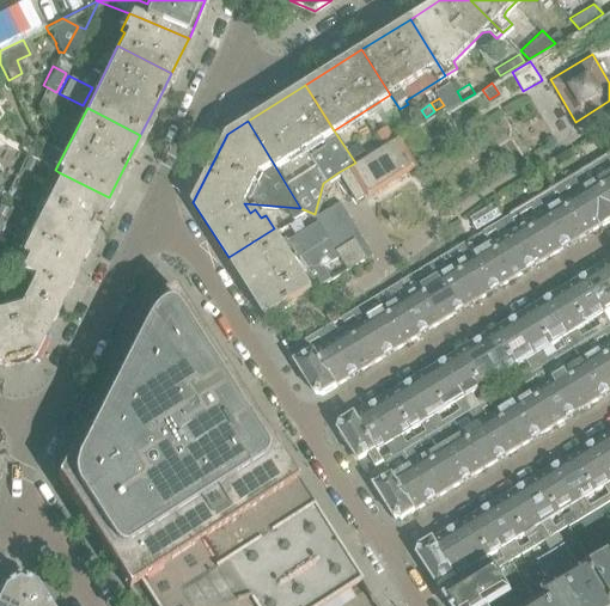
[(385,126),(373,133),(383,147),(394,140),(385,126)]
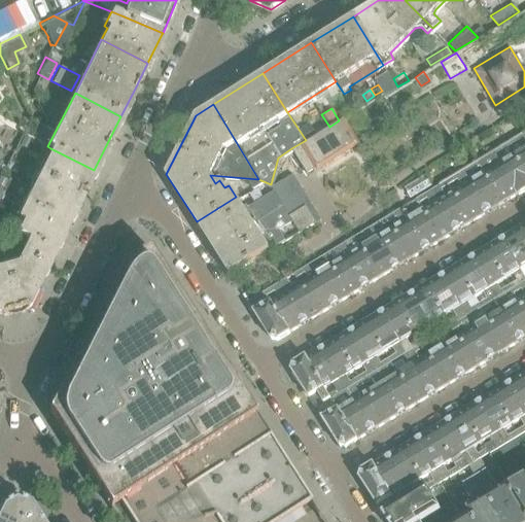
[(305,170),(353,141),(341,119),(339,120),(329,127),(306,140),(291,148),(305,170)]
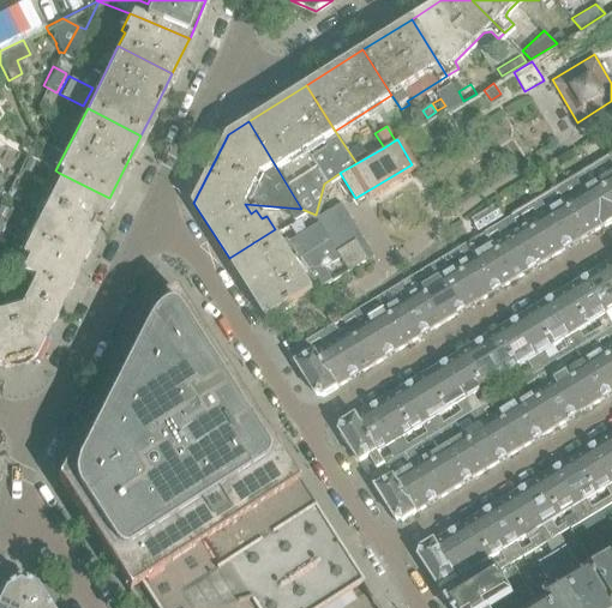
[(358,142),(348,149),(357,162),(366,156),(358,142)]
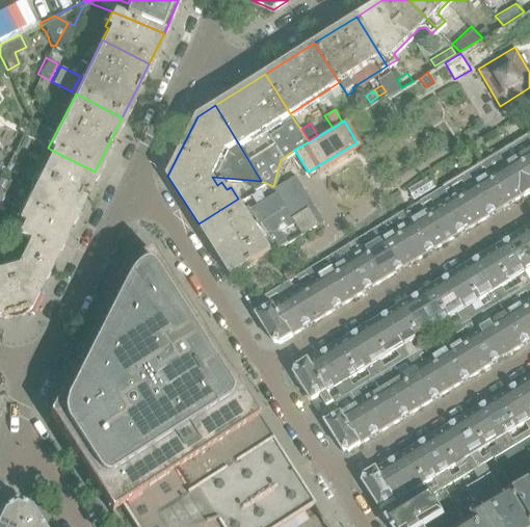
[(526,132),(509,141),(529,175),(529,139),(529,137),(526,132)]
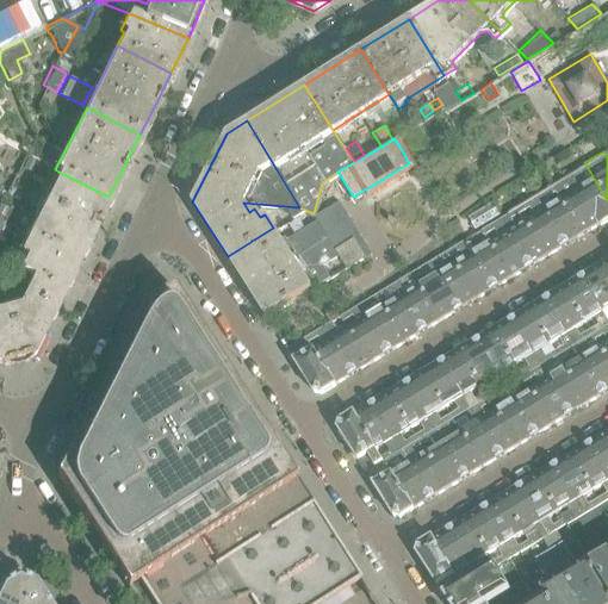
[(607,216),(607,200),(584,162),(566,173),(597,223),(607,216)]
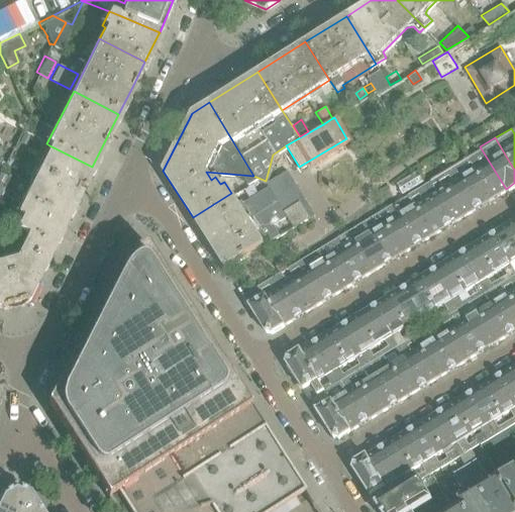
[(67,219),(92,167),(49,145),(30,185),(7,173),(6,176),(0,186),(6,189),(24,198),(67,219)]
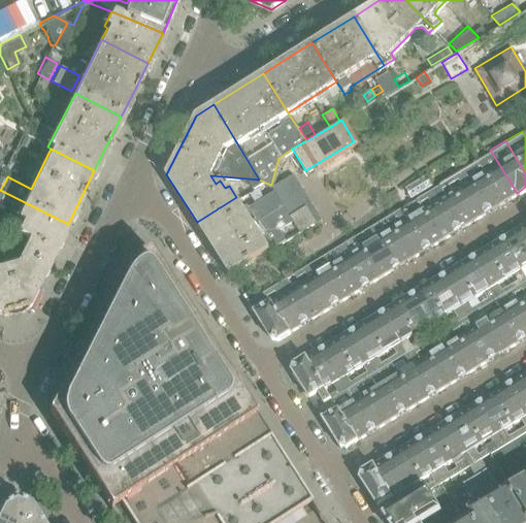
[(517,193),(490,150),(475,159),(479,164),(483,171),(501,202),(517,193)]
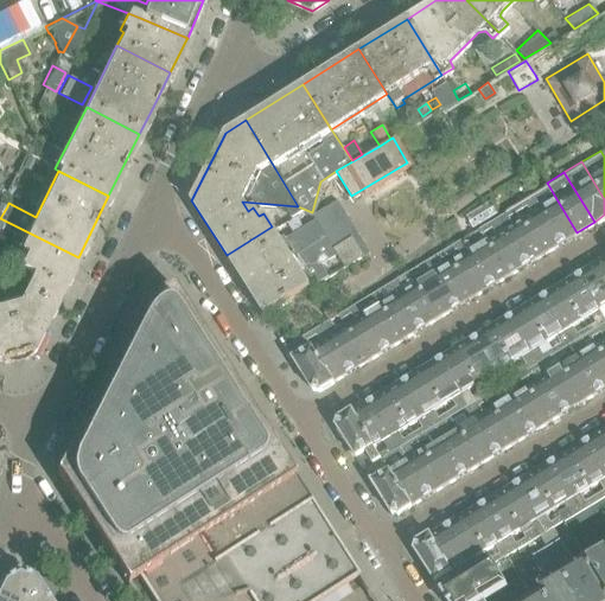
[(577,232),(555,197),(546,202),(541,193),(551,189),(547,183),(530,192),(560,242),(577,232)]
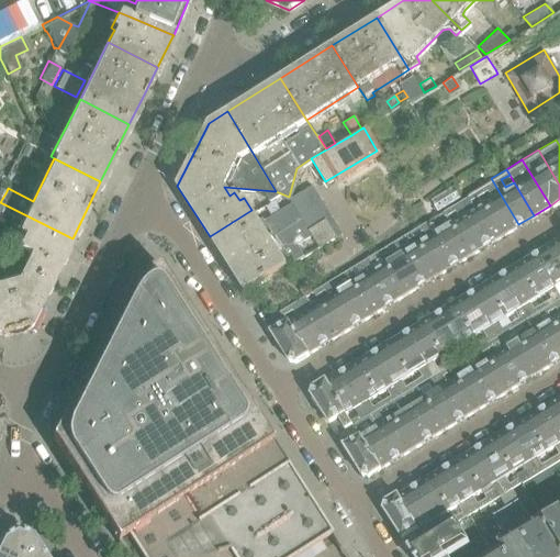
[(518,224),(491,178),(474,189),(477,193),(485,188),(491,196),(482,201),(502,234),(518,224)]
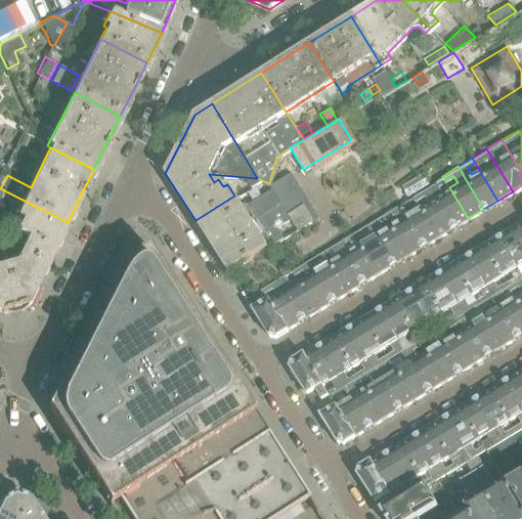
[(317,216),(296,181),(290,171),(269,183),(271,186),(280,202),(289,216),(296,228),(317,216)]
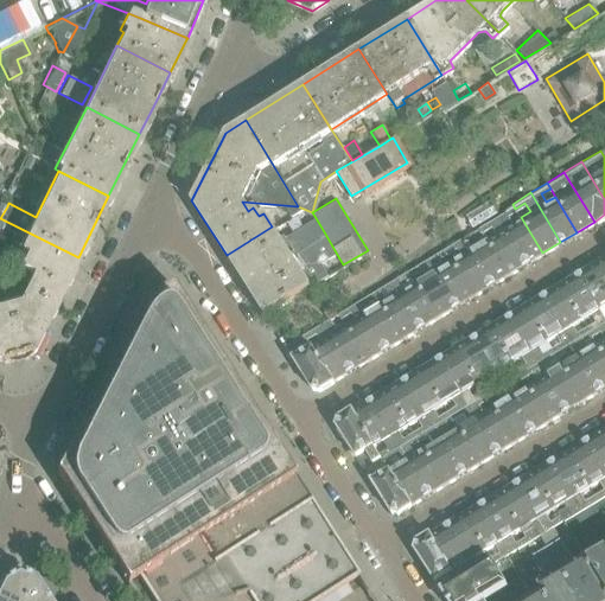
[(542,253),(521,217),(511,223),(505,215),(515,209),(513,204),(503,210),(503,211),(496,215),(526,263),(542,253)]
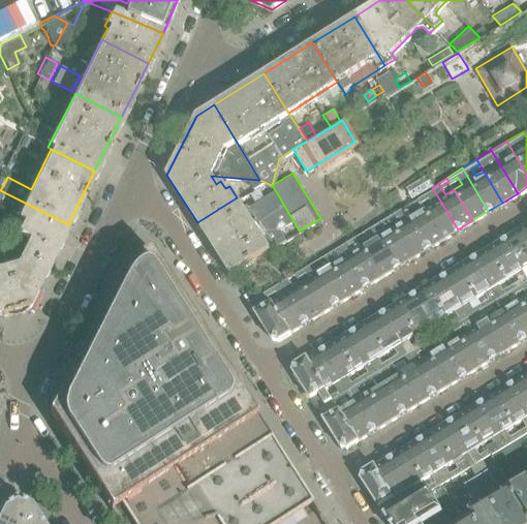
[(458,229),(432,187),(415,197),(419,202),(427,196),(431,203),(423,208),(441,239),(458,229)]
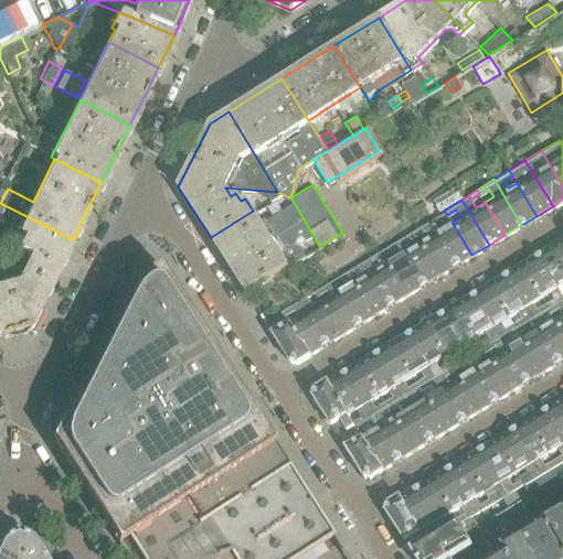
[(311,233),(303,217),(293,201),(259,222),(253,211),(211,237),(245,291),(287,265),(304,255),(296,243),(311,233)]
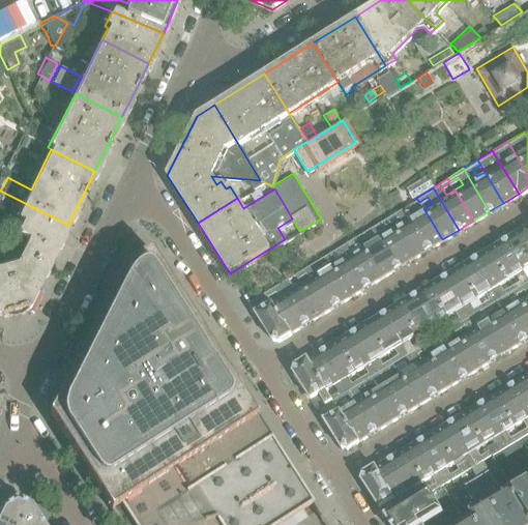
[(442,239),(423,208),(419,202),(416,198),(402,207),(427,249),(442,239)]
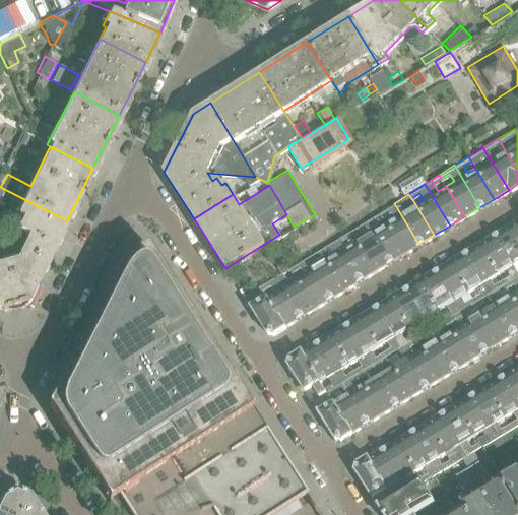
[(67,220),(24,199),(16,215),(21,217),(15,230),(26,236),(53,248),(67,220)]
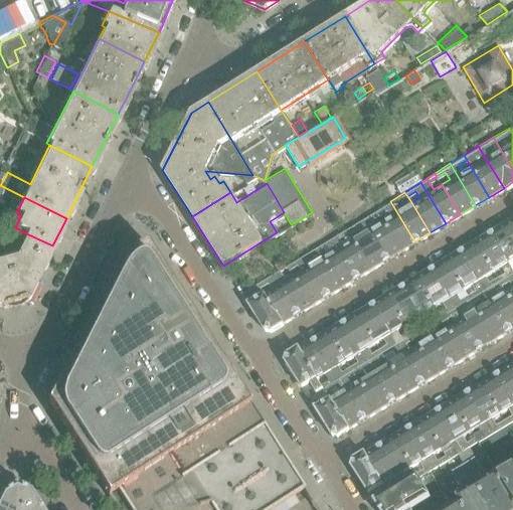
[(414,241),(390,201),(375,210),(376,214),(385,208),(389,215),(381,220),(399,250),(414,241)]
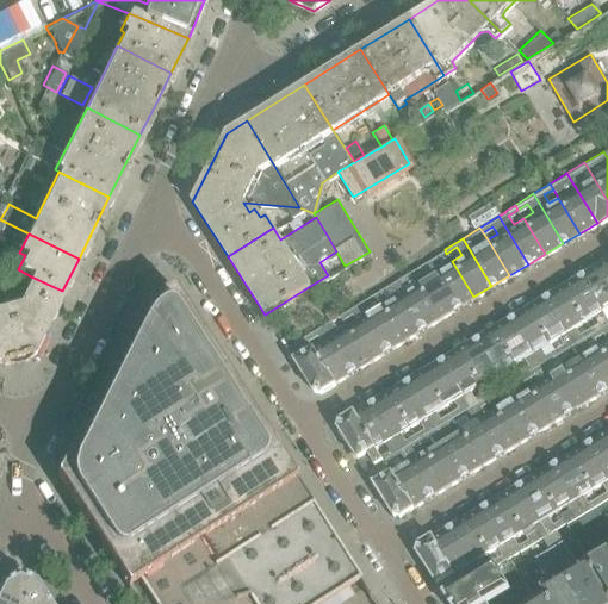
[(473,297),(452,261),(444,267),(438,259),(446,254),(445,249),(428,259),(457,307),(473,297)]
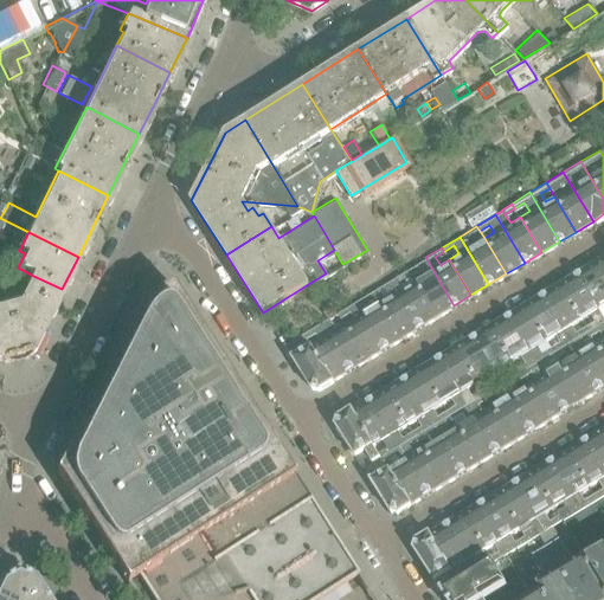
[(603,252),(592,260),(603,281),(603,252)]
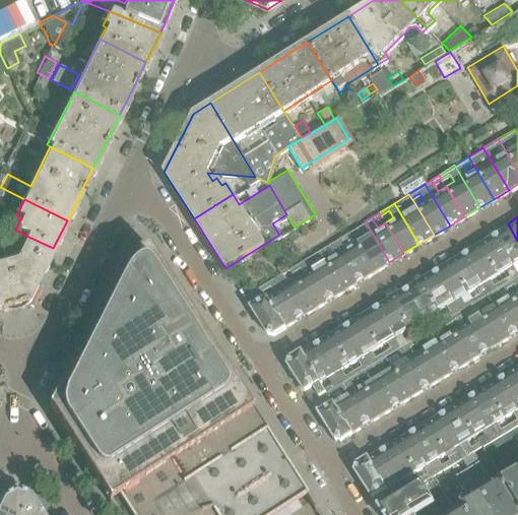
[(389,262),(365,220),(348,231),(350,235),(359,229),(364,236),(354,241),(374,271),(389,262)]
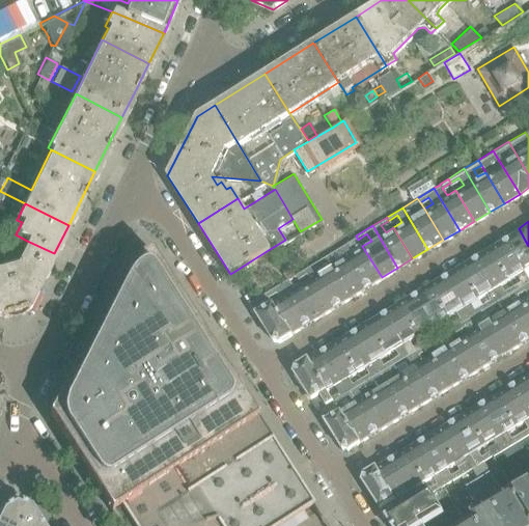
[(528,273),(528,246),(519,228),(503,237),(527,275),(528,273)]
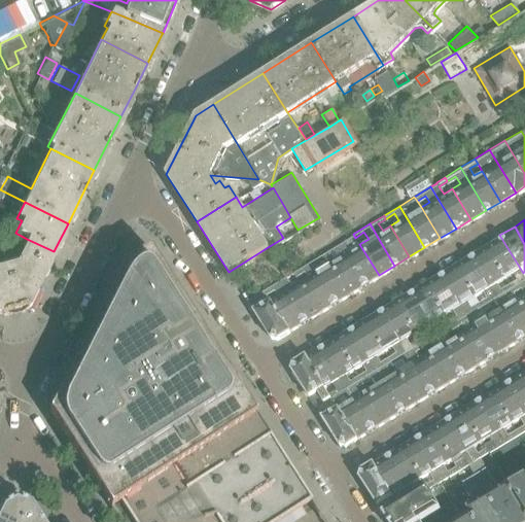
[(359,244),(355,238),(353,234),(338,243),(363,284),(379,275),(359,244)]
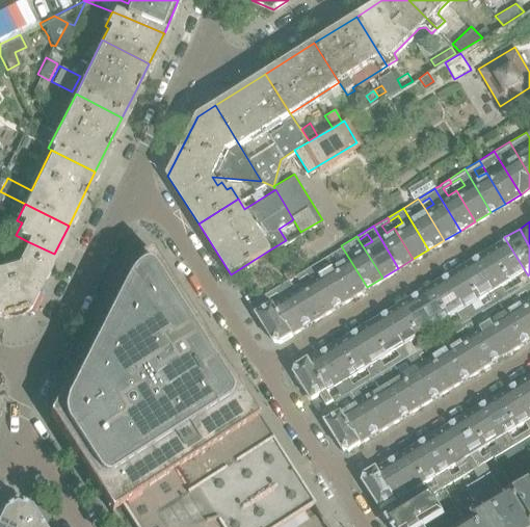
[(528,275),(504,237),(488,247),(507,279),(515,274),(520,280),(528,275)]
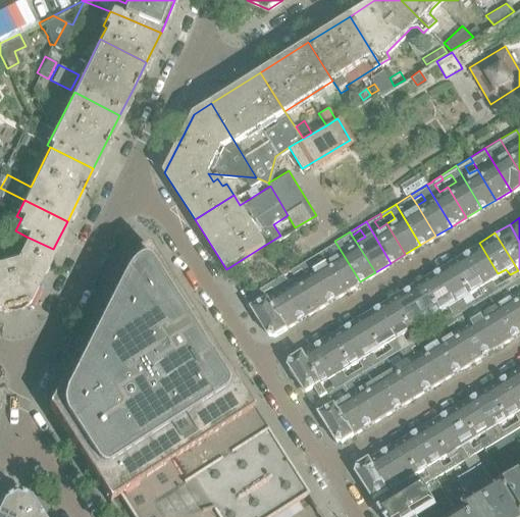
[(26,303),(53,249),(27,237),(14,260),(0,263),(0,310),(1,311),(3,311),(4,309),(22,304),(24,304),(26,303)]
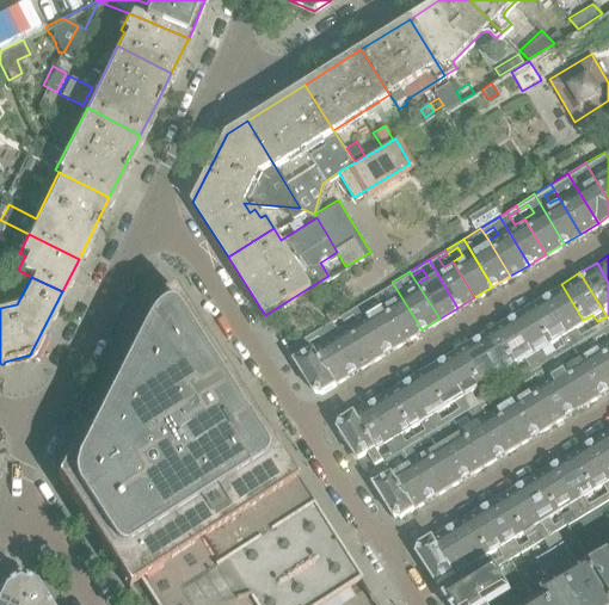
[(422,329),(392,282),(374,292),(403,341),(422,329)]
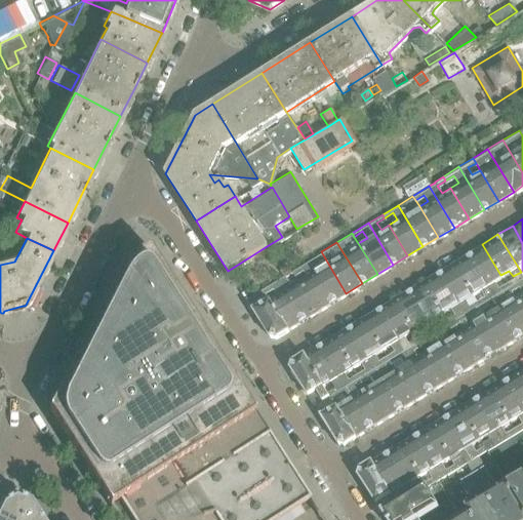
[(270,519),(307,496),(308,495),(305,491),(258,418),(237,386),(200,328),(170,281),(154,256),(147,244),(121,262),(101,302),(84,333),(59,383),(47,407),(47,408),(58,425),(74,450),(77,449),(76,448),(83,443),(84,444),(113,490),(117,496),(131,519),(270,519)]
